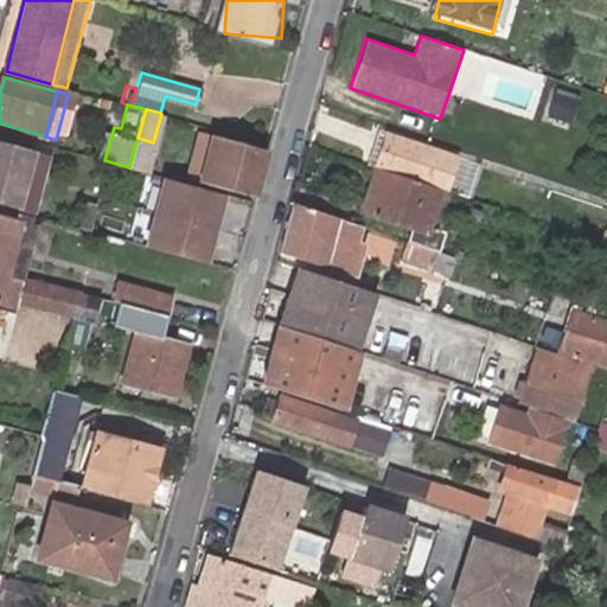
[(203,132),(191,176),(253,192),(264,149),(203,132)]
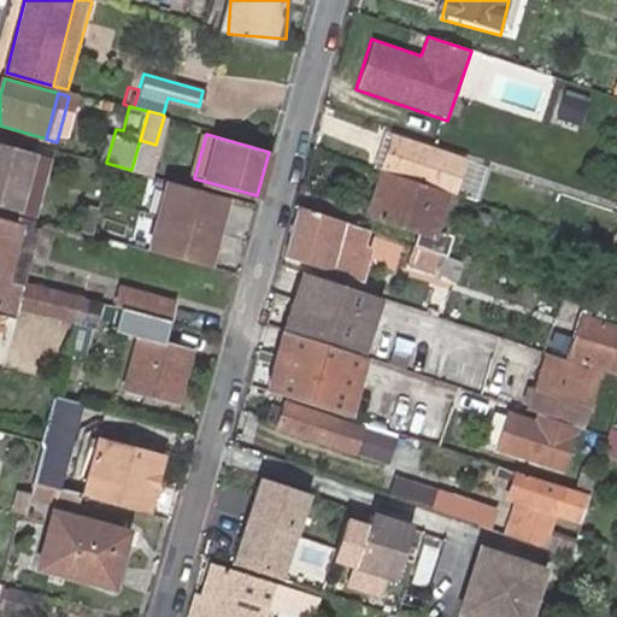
[(393,136),(381,171),(457,197),(468,162),(393,136)]
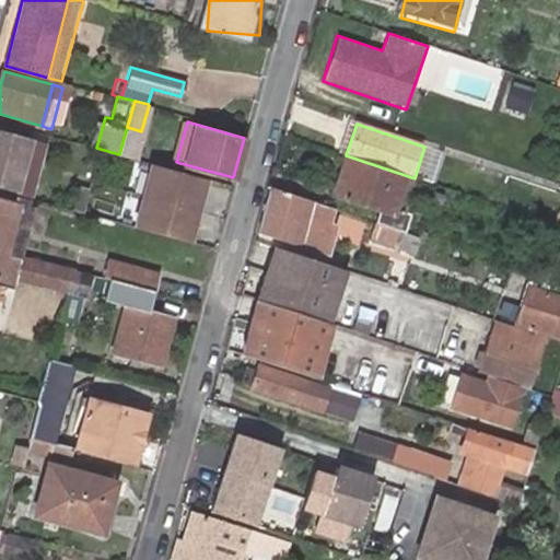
[(141,131),(127,127),(119,154),(135,159),(141,131)]
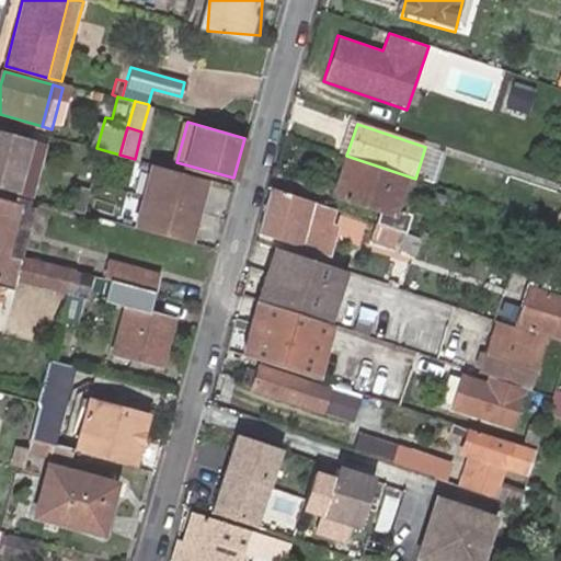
[(0,186),(19,192),(33,140),(0,132),(0,186)]
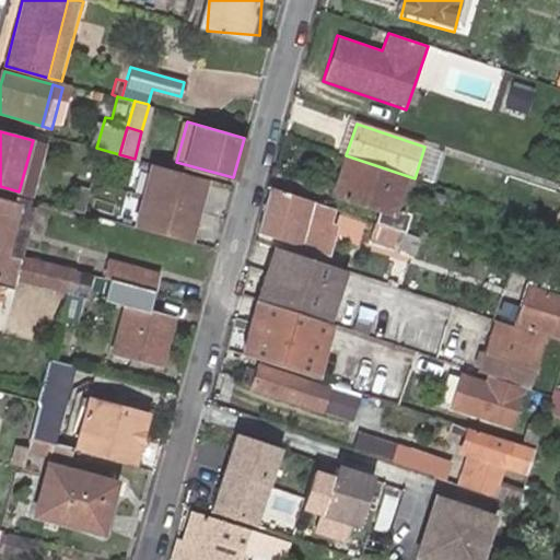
[(48,144),(33,140),(19,191),(34,196),(48,144)]
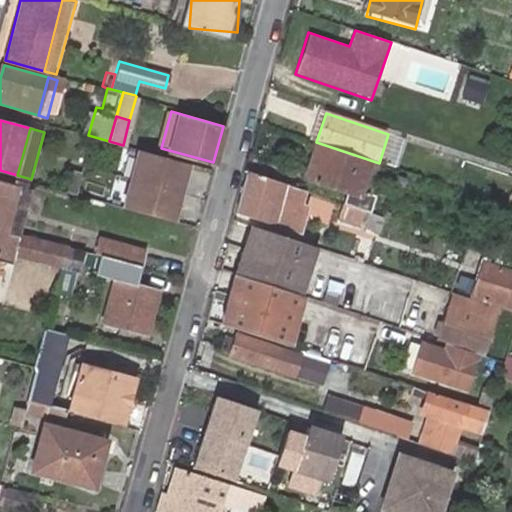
[(388,134),(379,163),(382,164),(389,166),(399,137),(388,134)]
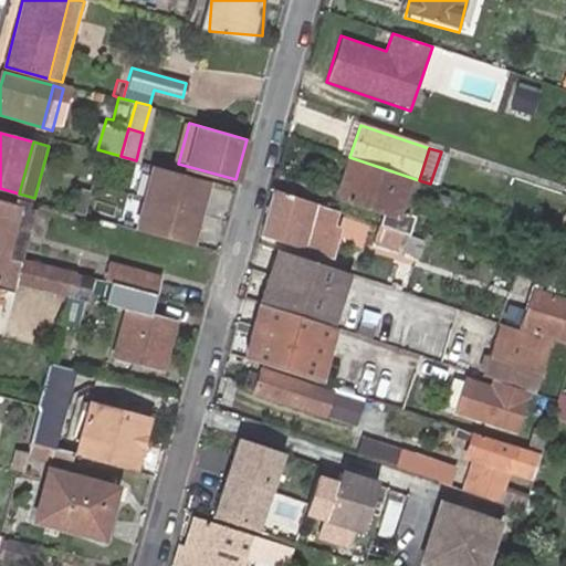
[(419,180),(349,157),(336,197),(384,213),(379,226),(411,236),(416,223),(408,221),(422,181),(419,180)]
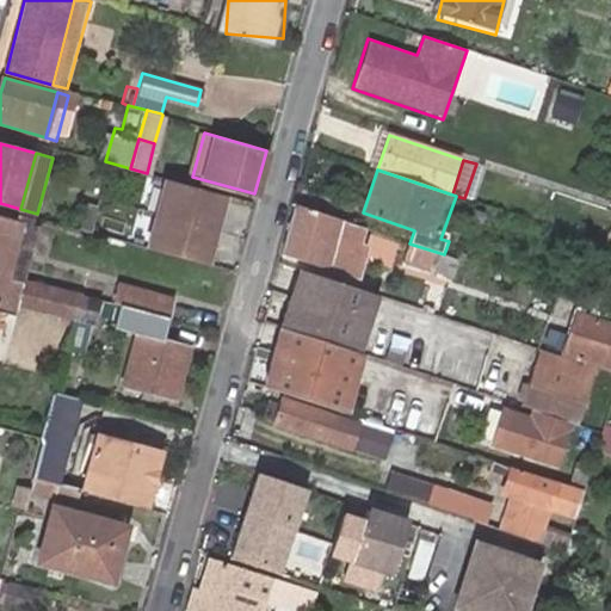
[(246,224),(252,201),(223,193),(217,216),(246,224)]
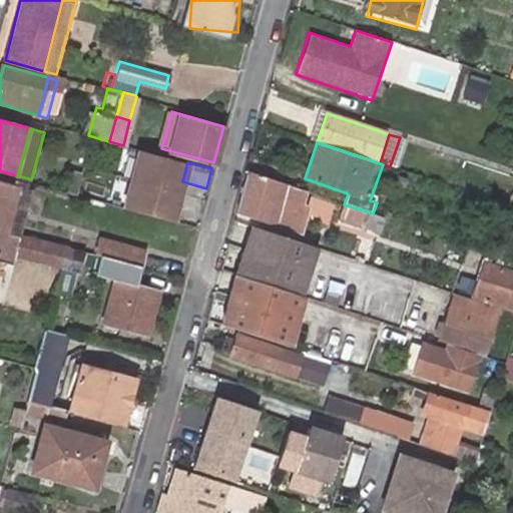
[(302,189),(248,171),(236,212),(288,230),(302,189)]
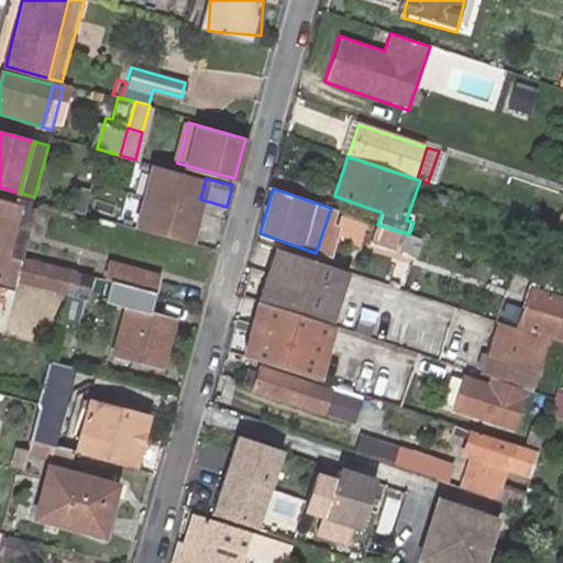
[(86,298),(92,276),(19,256),(4,252),(18,205),(0,199),(0,288),(3,276),(86,298)]
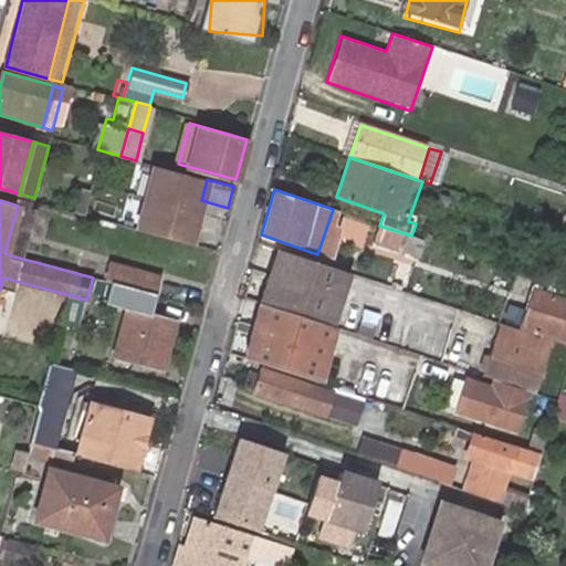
[(31,210),(24,209),(18,206),(4,253),(19,258),(31,210)]
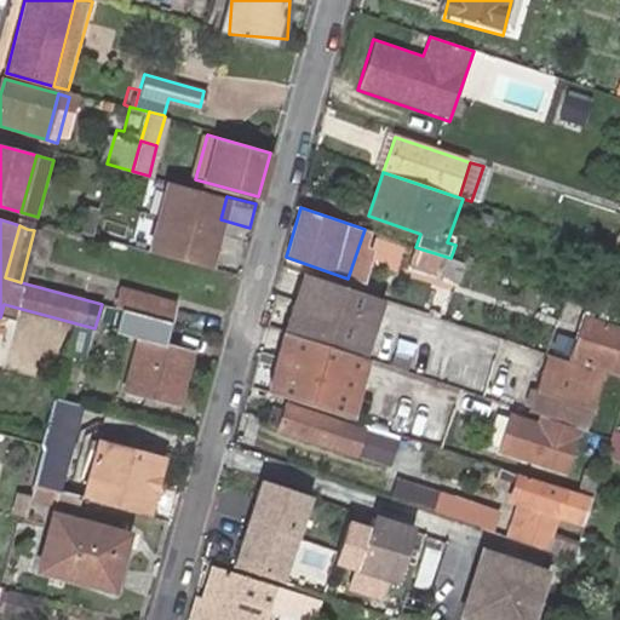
[(451,258),(415,247),(409,265),(457,283),(463,263),(451,258)]
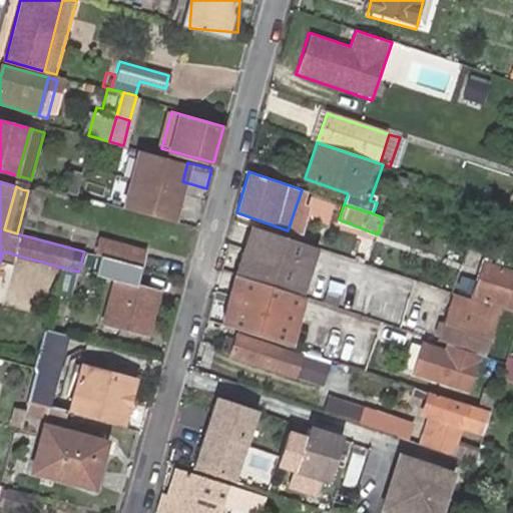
[(250,228),(241,260),(270,269),(313,264),(317,249),(250,228)]
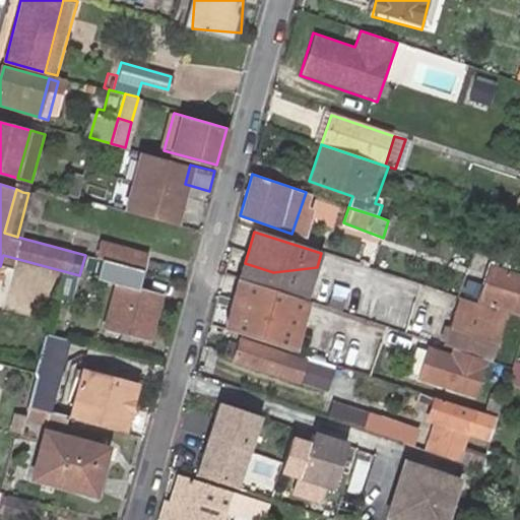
[(85,255),(108,261),(137,269),(143,250),(91,235),(85,255)]
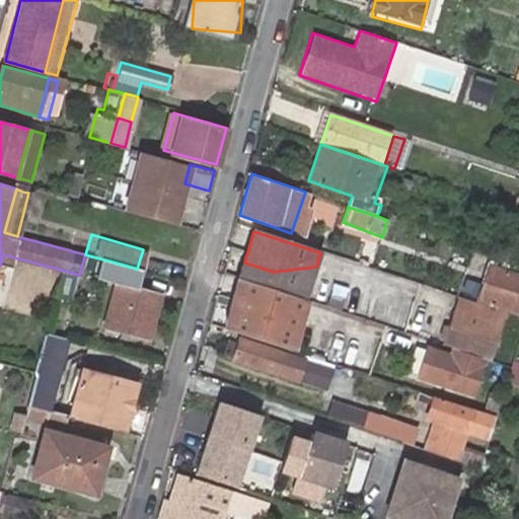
[(518,249),(513,247),(509,261),(518,264),(518,249)]
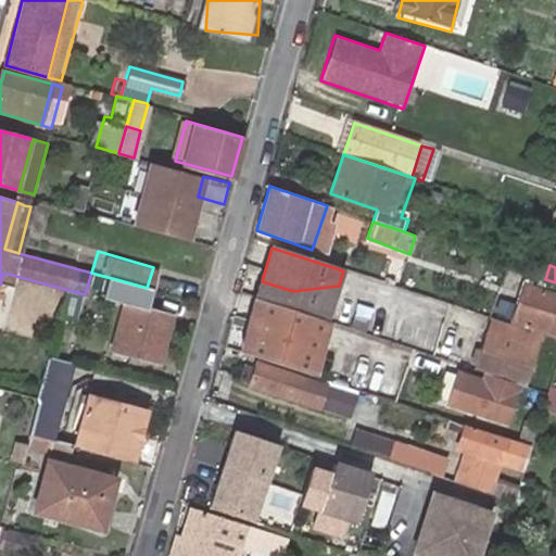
[(147,288),(115,279),(110,301),(118,304),(108,346),(155,361),(167,316),(141,308),(147,288)]
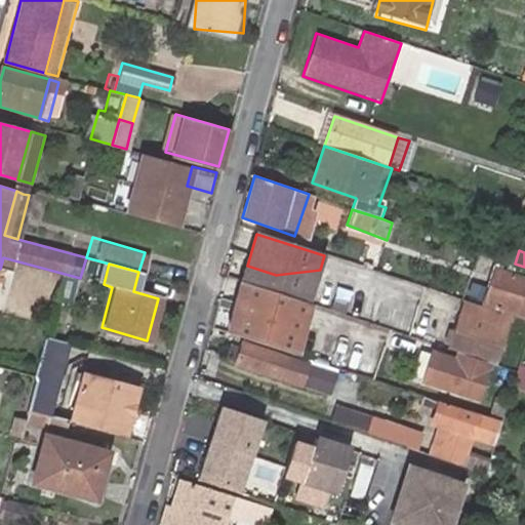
[(276,275),(247,266),(242,279),(311,299),(320,270),(276,275)]
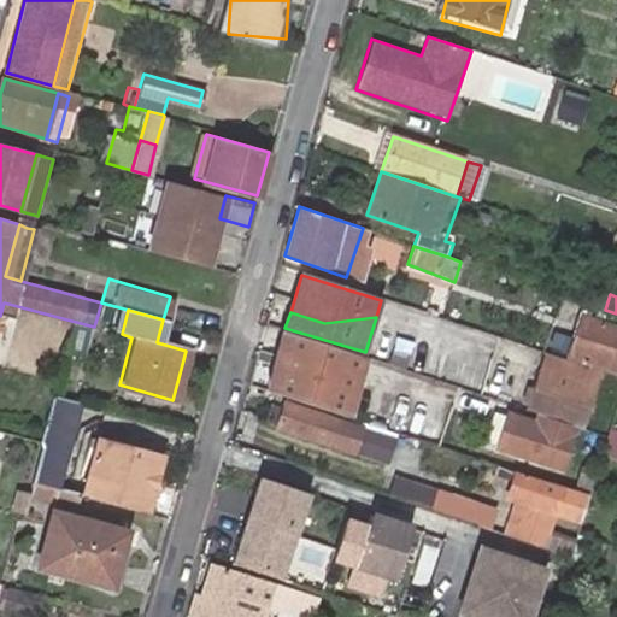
[(616,360),(616,324),(583,315),(568,362),(601,372),(612,376),(616,360)]
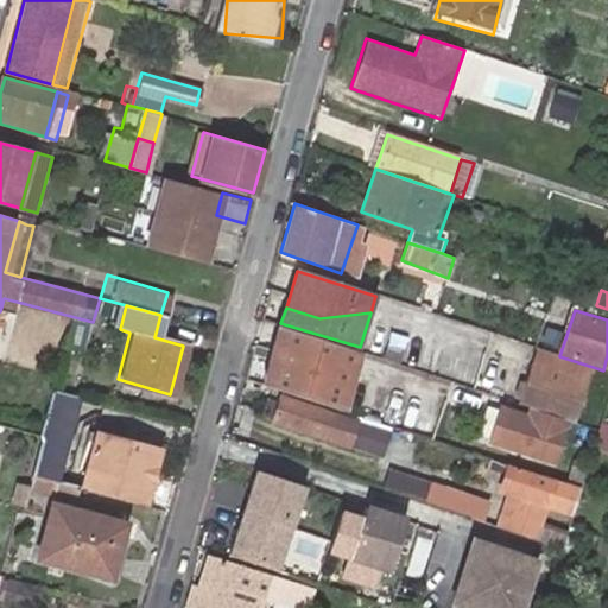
[(360,347),(280,323),(259,385),(344,411),(360,347)]
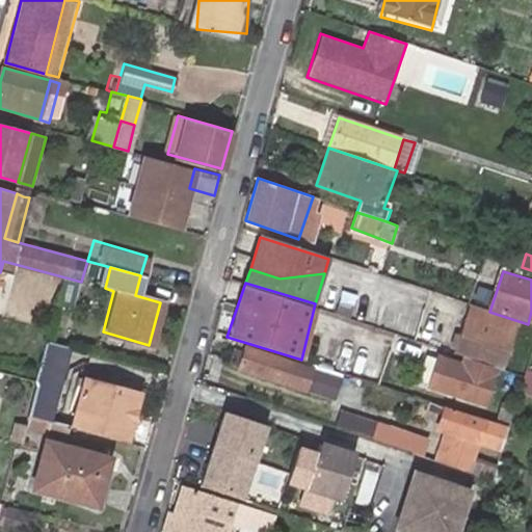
[(489,312),(469,304),(452,354),(502,371),(519,321),(489,312)]
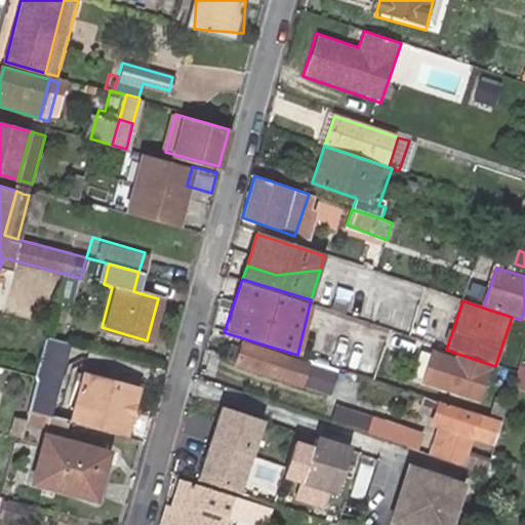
[(32,411),(34,412),(53,415),(68,345),(46,339),(32,411)]
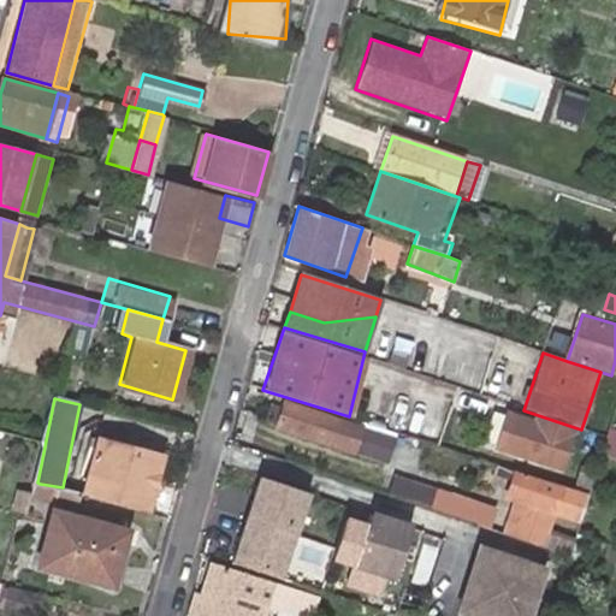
[(392,439),(285,403),(278,426),(385,461),(392,439)]
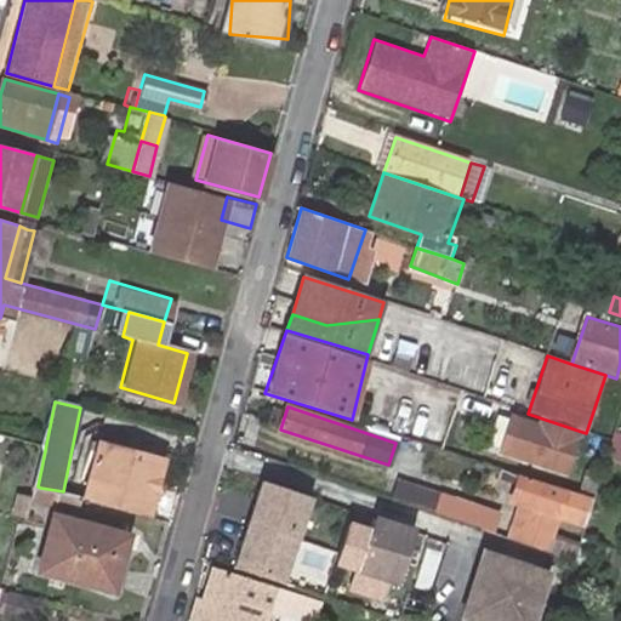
[(568,442),(505,420),(495,451),(557,473),(568,442)]
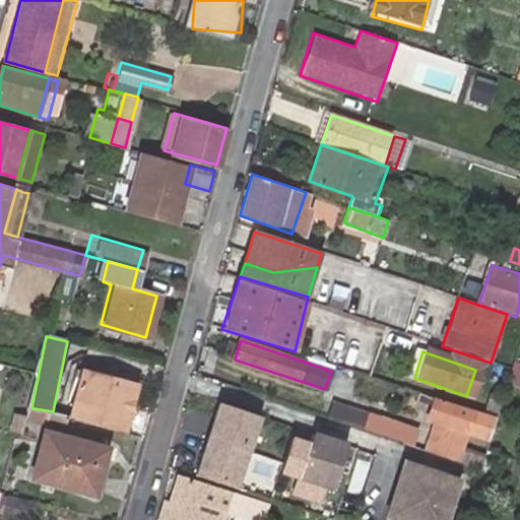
[(519,362),(512,361),(505,380),(519,384),(519,362)]
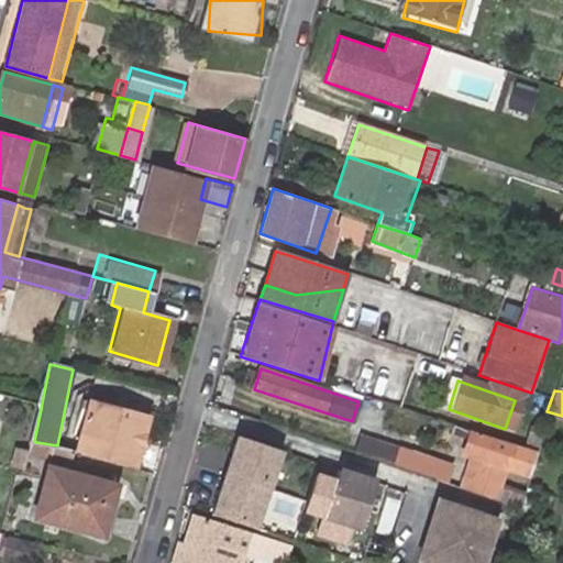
[(533,399),(518,448),(530,452),(548,403),(533,399)]
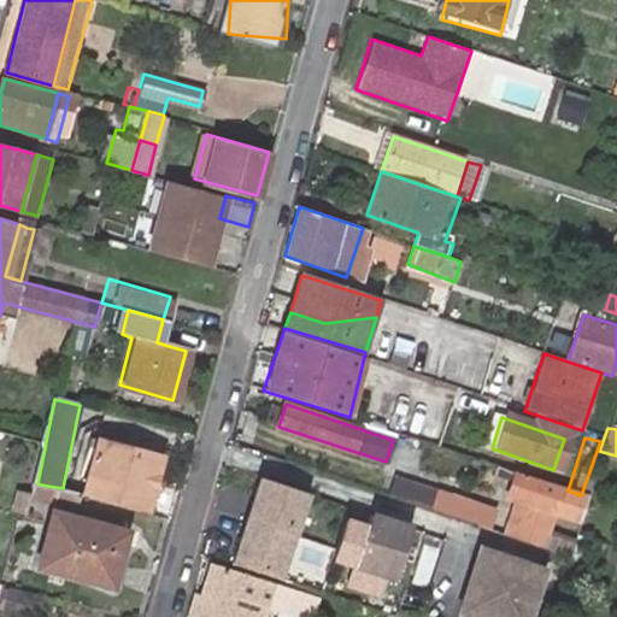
[(159,456),(95,439),(81,493),(88,495),(145,511),(159,456)]
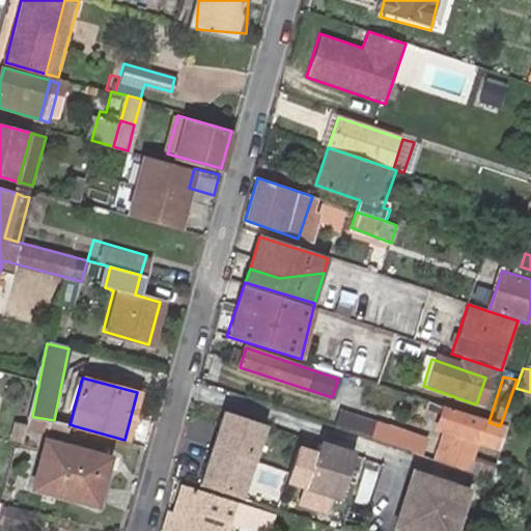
[(426,401),(410,395),(402,415),(420,421),(426,401)]
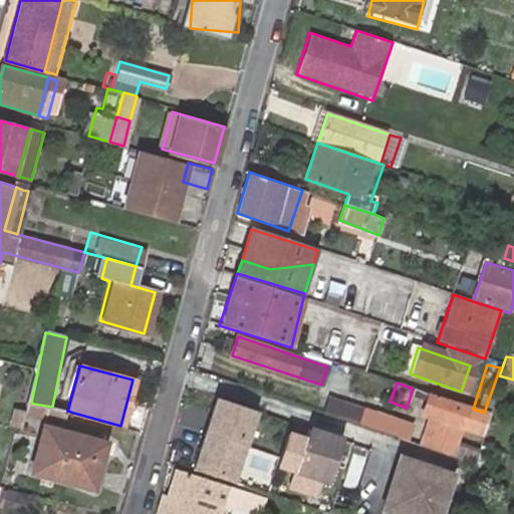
[(473,409),(427,394),(421,414),(427,416),(435,418),(425,448),(440,453),(470,463),(475,450),(456,445),(462,427),(480,433),(487,414),(484,413),(473,409)]
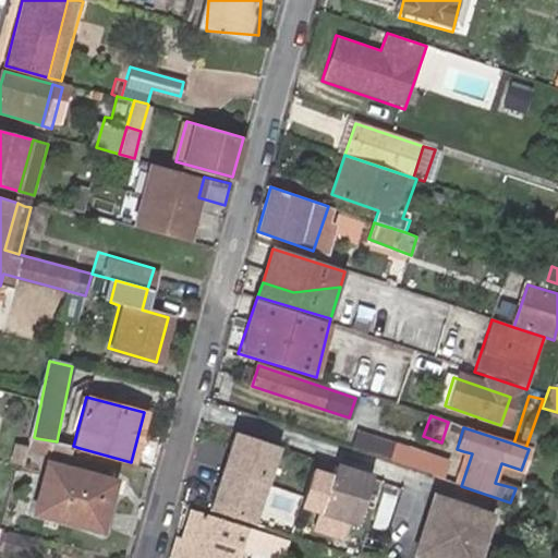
[(351,431),(346,447),(384,460),(389,443),(351,431)]
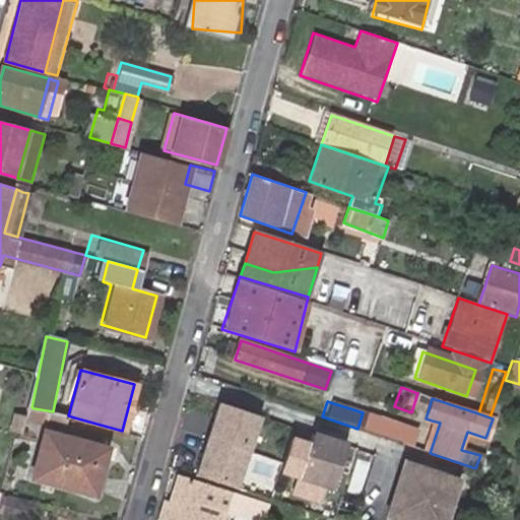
[(261,417),(217,403),(193,476),(237,491),(261,417)]
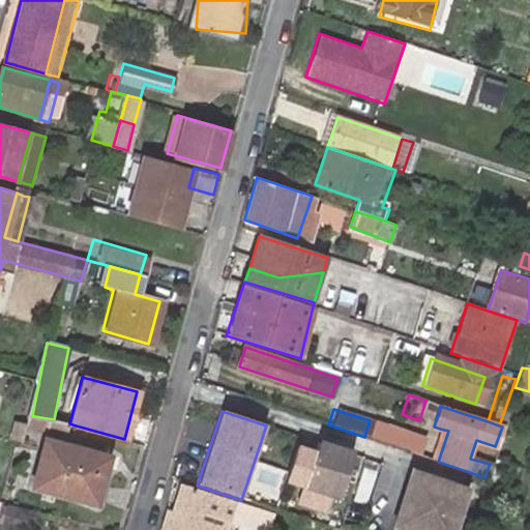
[(34,416),(32,423),(74,434),(76,425),(69,423),(54,419),(34,416)]
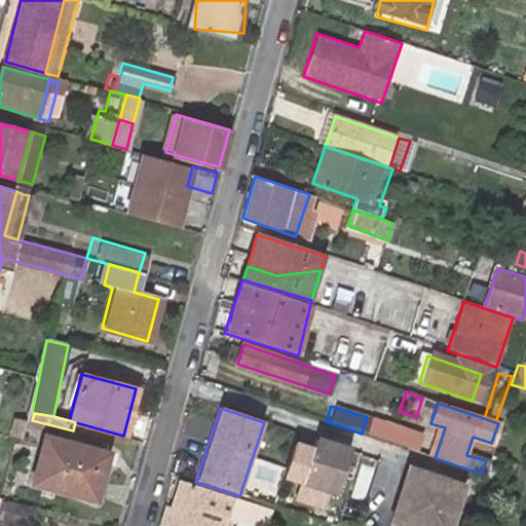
[(367,417),(362,434),(407,448),(412,433),(367,417)]
